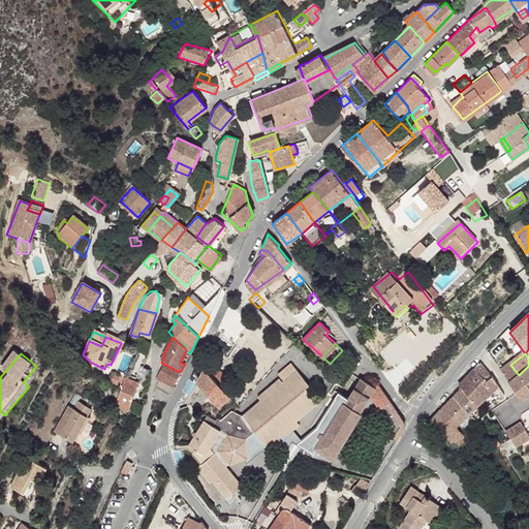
[(291,360),(280,371),(286,377),(299,366),(291,360)]
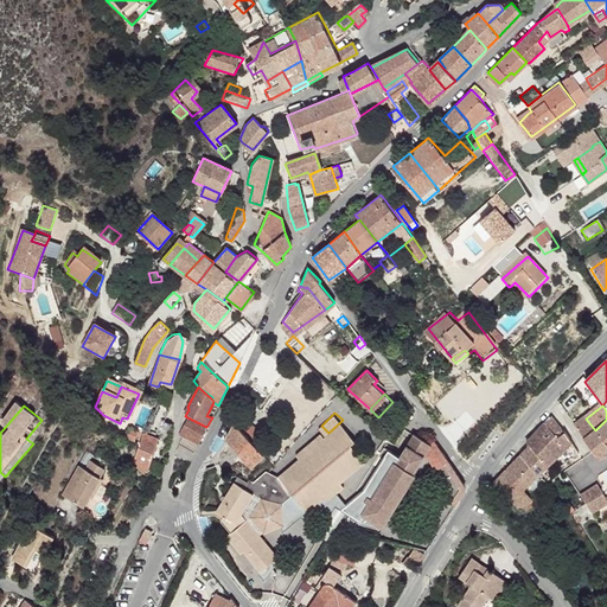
[(554,417),(529,443),(531,445),(551,465),(568,449),(575,459),(580,455),(567,433),(563,433),(554,417)]
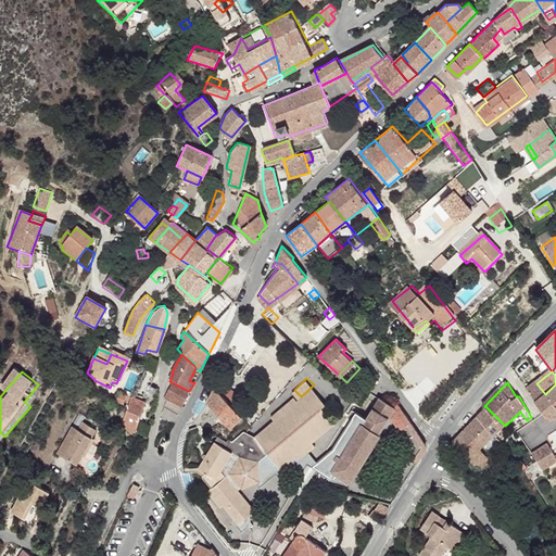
[(174,383),(165,400),(169,402),(181,407),(189,391),(174,383)]
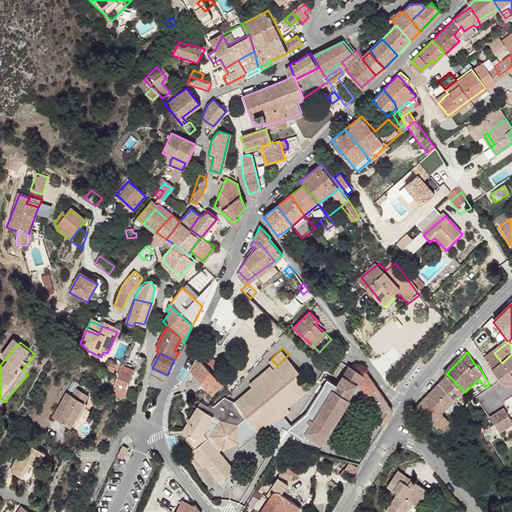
[(494,353),(484,360),(492,370),(507,388),(511,383),(511,375),(502,363),(494,353)]
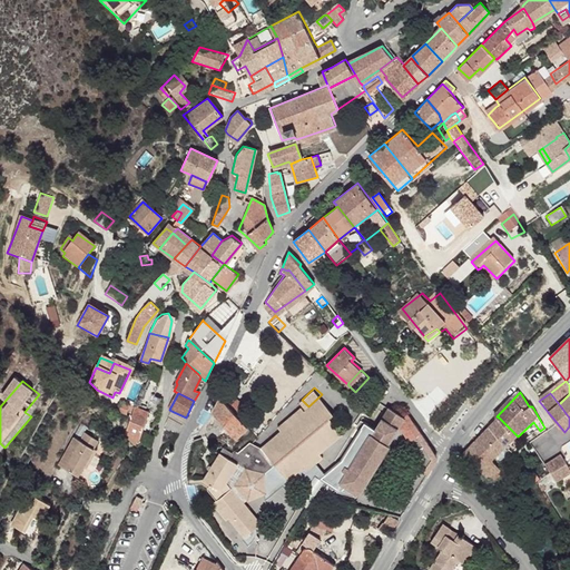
[(223,453),(207,481),(213,484),(213,488),(213,490),(213,493),(214,495),(223,505),(220,508),(237,524),(239,522),(258,541),(274,526),(257,507),(279,495),(277,474),(284,468),(297,480),(313,464),(316,468),(332,453),(327,449),(349,429),(333,412),(336,409),(322,394),(308,406),(307,409),(283,429),(286,432),(268,450),(254,442),(243,453),(237,450),(232,458),(223,453)]
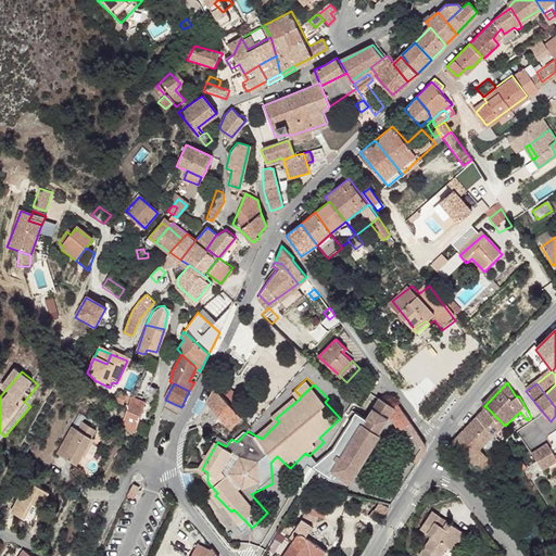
[(220,384),(216,389),(234,406),(242,399),(230,390),(228,391),(220,384)]
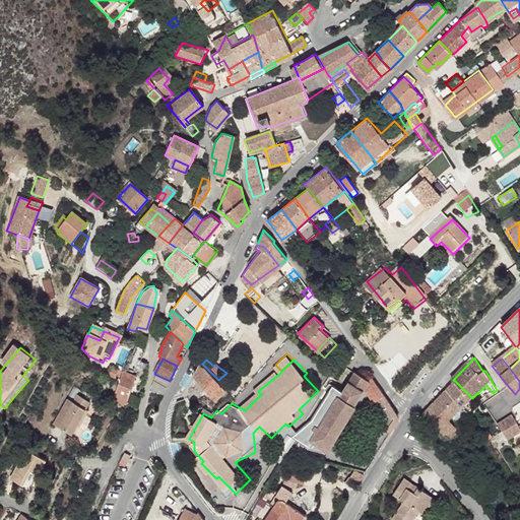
[(519,360),(510,369),(519,381),(519,360)]
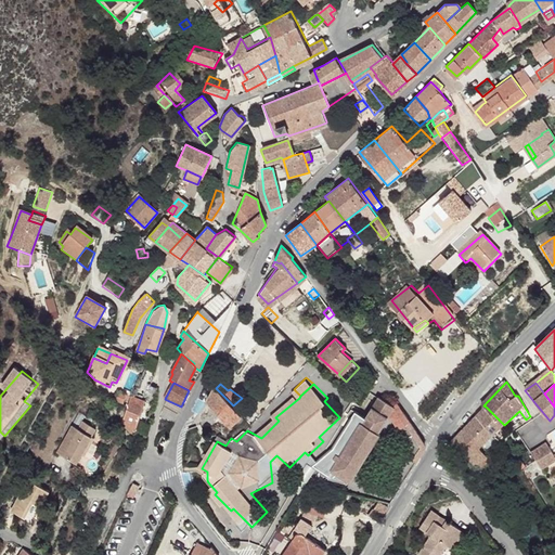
[(127,424),(125,426),(131,434),(137,428),(149,433),(151,425),(149,424),(152,416),(149,414),(157,388),(152,386),(149,385),(143,399),(143,401),(131,398),(124,423),(127,424)]
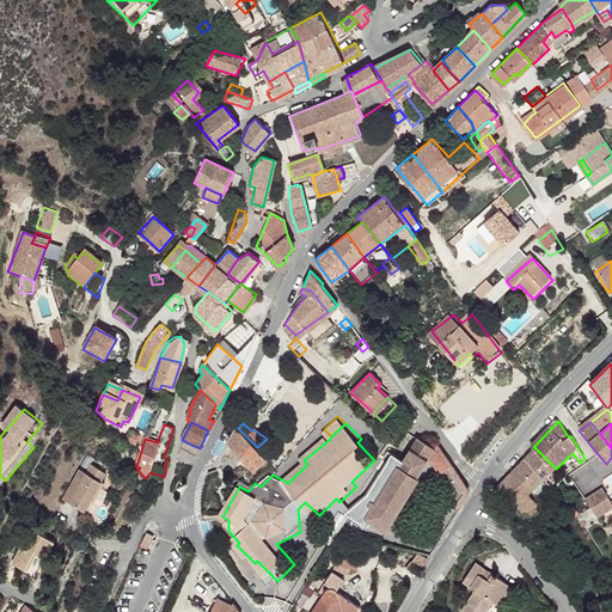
[(237,427),(227,442),(255,470),(267,457),(257,447),(238,428),(237,427)]
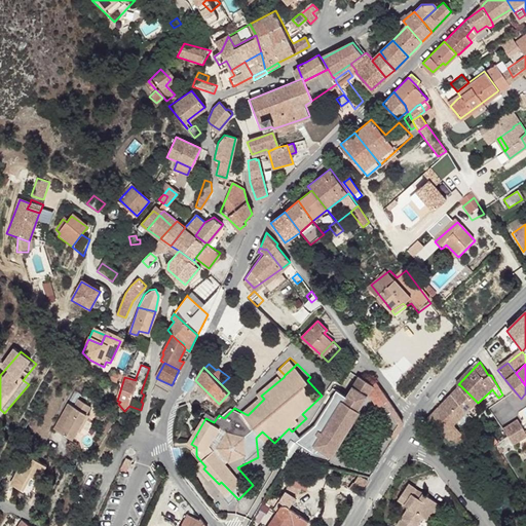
[(365,368),(358,375),(373,385),(375,381),(365,368)]
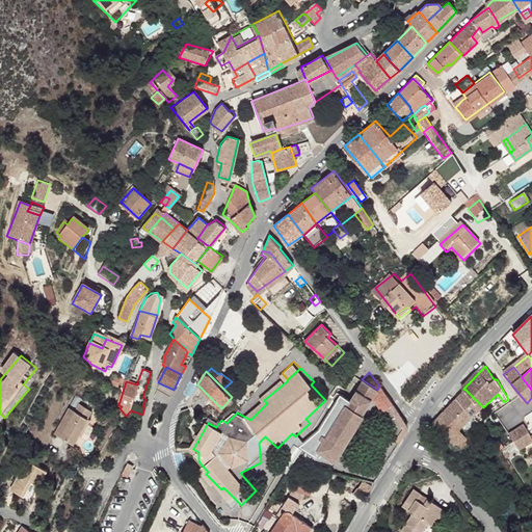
[(327,434),(313,458),(328,468),(343,445),(345,445),(364,416),(362,415),(371,399),(377,390),(362,379),(346,404),(344,404),(336,419),(327,415),(318,429),(327,434)]
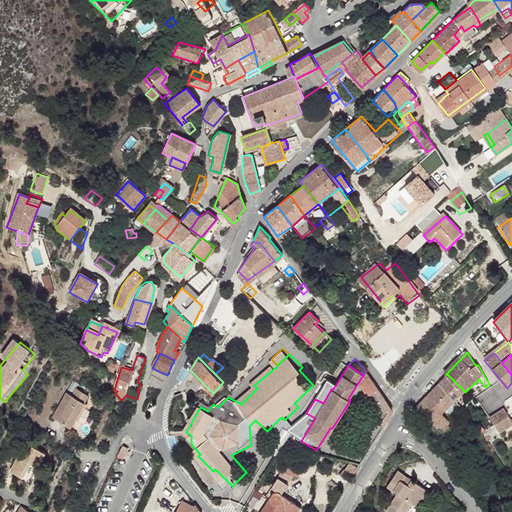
[(149,383),(160,389),(167,375),(156,370),(149,383)]
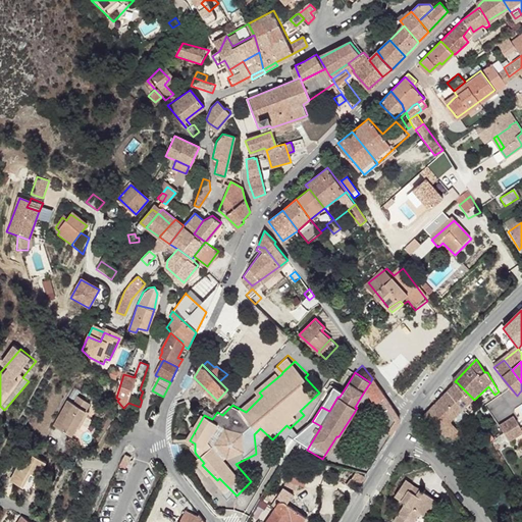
[(370,382),(364,392),(371,404),(378,399),(376,394),(380,390),(372,378),(370,382)]
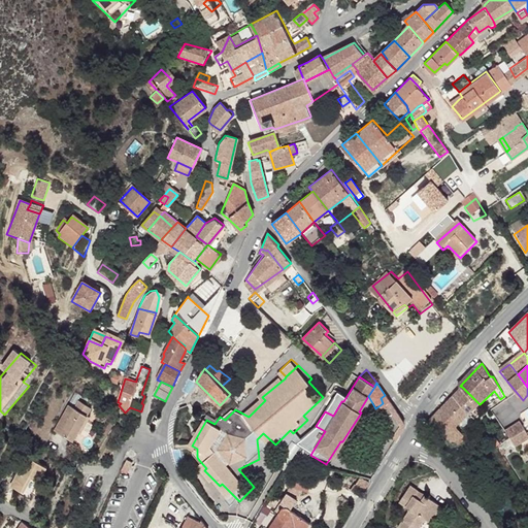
[(462,387),(453,397),(470,414),(480,404),(462,387)]
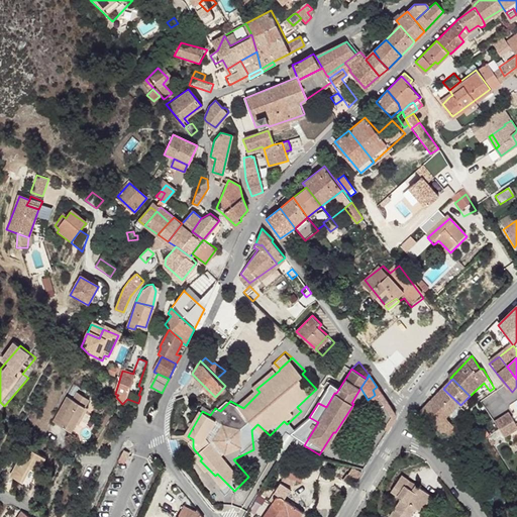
[(375,395),(368,400),(374,407),(371,410),(374,424),(369,428),(356,448),(356,453),(369,460),(394,418),(394,414),(394,411),(377,387),(373,390),(375,395)]
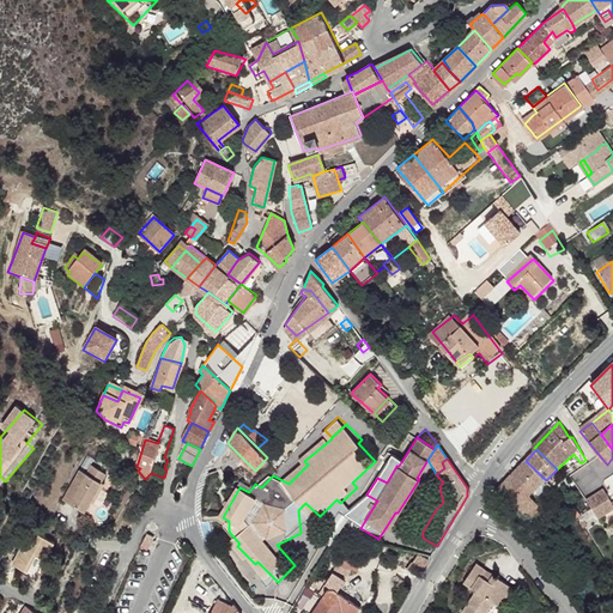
[(526,461),(508,479),(527,497),(546,480),(526,461)]
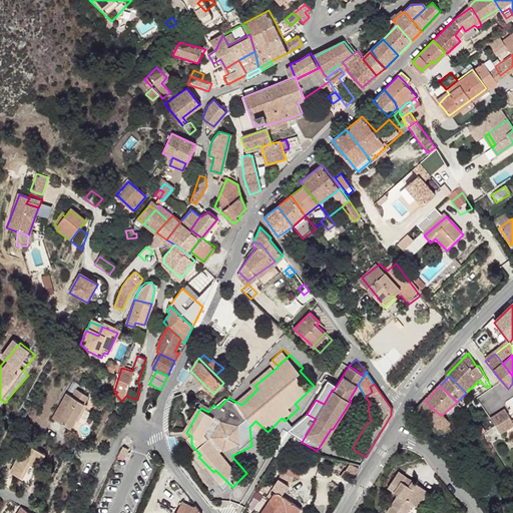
[(58,421),(74,432),(92,399),(84,394),(80,399),(74,396),(58,421)]
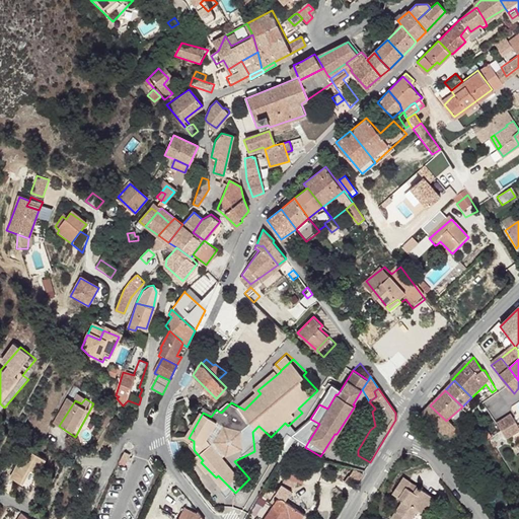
[(93,403),(75,437),(76,438),(81,430),(93,413),(97,405),(93,403)]
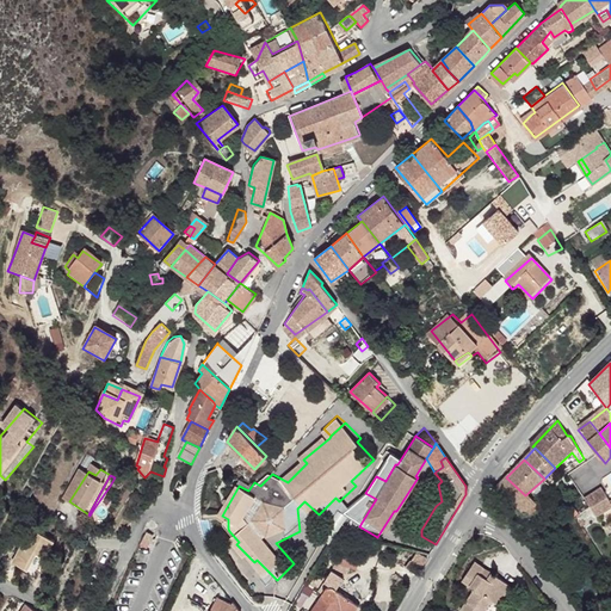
[(506,477),(497,486),(501,491),(528,524),(535,517),(535,516),(543,510),(532,500),(525,495),(506,477)]
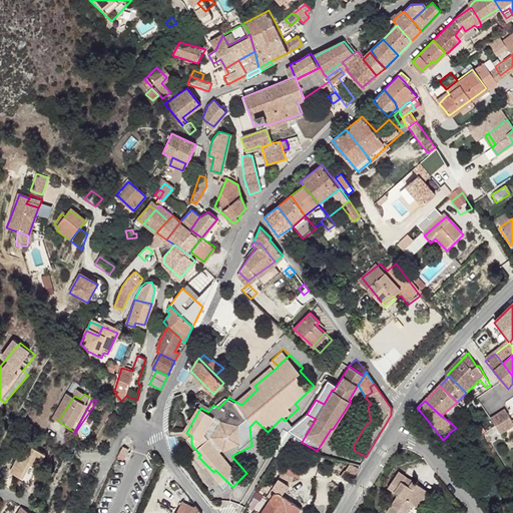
[(92,408),(80,425),(84,427),(94,410),(92,408)]
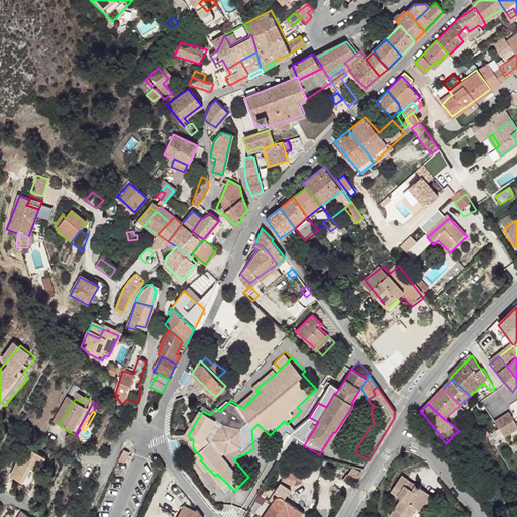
[(420,411),(414,418),(418,422),(424,415),(420,411)]
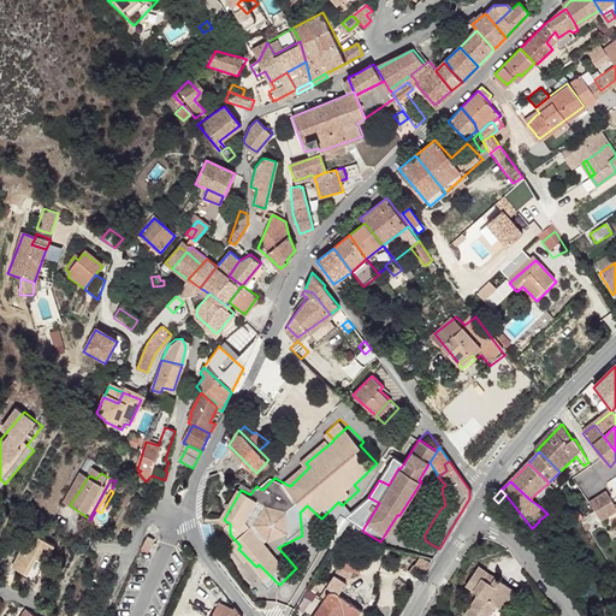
[(615,507),(609,495),(592,505),(596,511),(599,519),(603,523),(615,514),(615,507)]
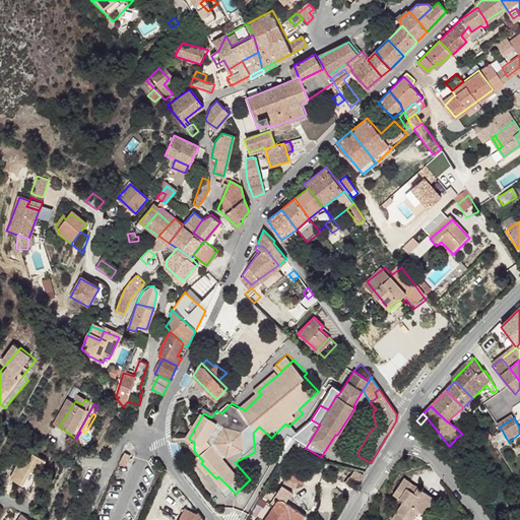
[(503,432),(491,440),(495,446),(506,438),(503,432)]
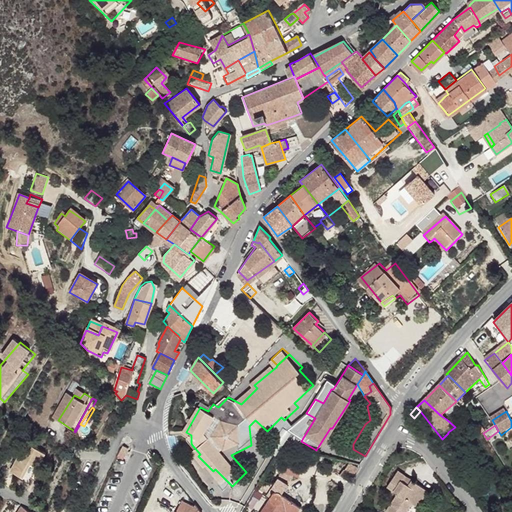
[(448,433),(442,439),(444,441),(459,430),(455,427),(448,432),(448,433)]
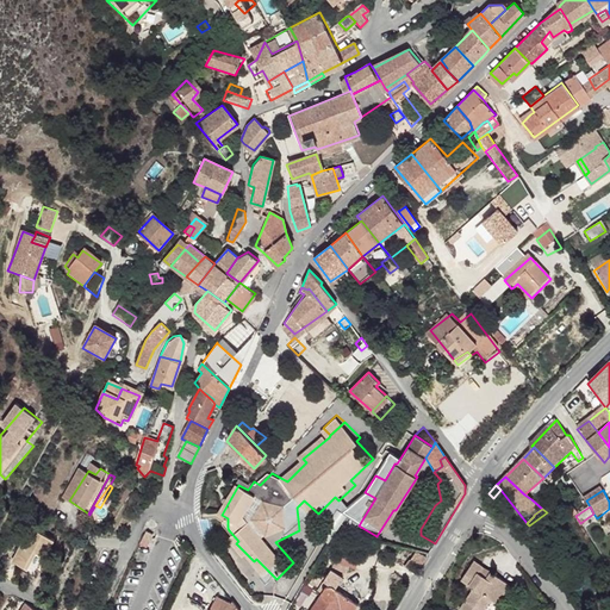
[(547,512),(529,526),(533,529),(549,515),(547,512)]
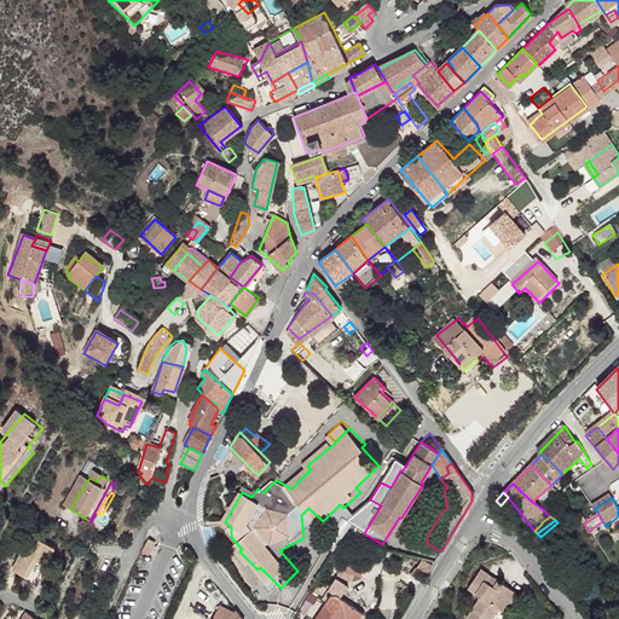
[(38,537),(18,570),(42,584),(62,550),(38,537)]
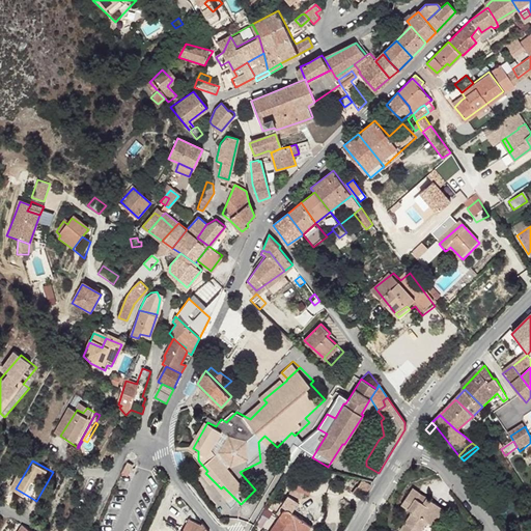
[(299,473),(292,483),(310,492),(315,481),(299,473)]
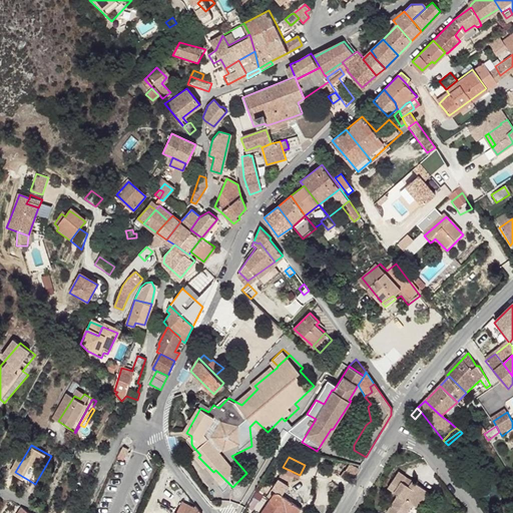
[(350,464),(345,473),(351,476),(353,478),(358,470),(350,464)]
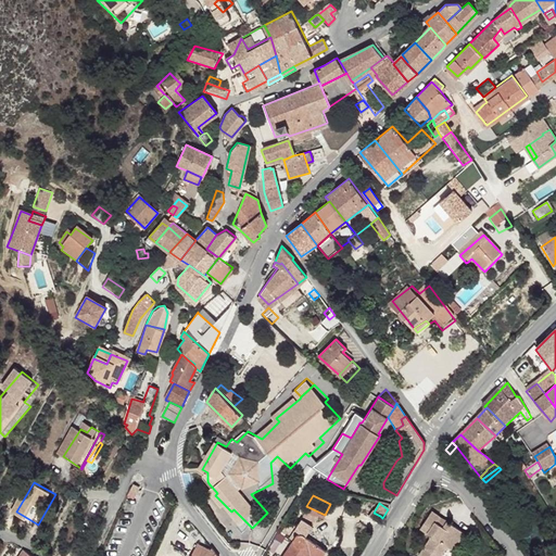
[(374,513),(369,519),(376,522),(380,516),(374,513)]
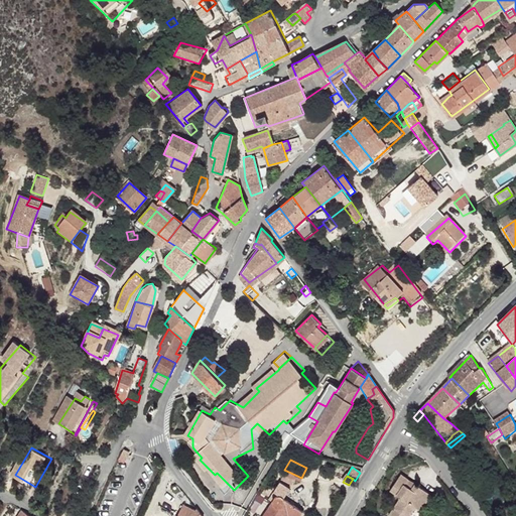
[(400,480),(389,496),(399,503),(390,515),(411,515),(413,512),(419,515),(431,498),(415,487),(411,492),(405,489),(408,485),(400,480)]
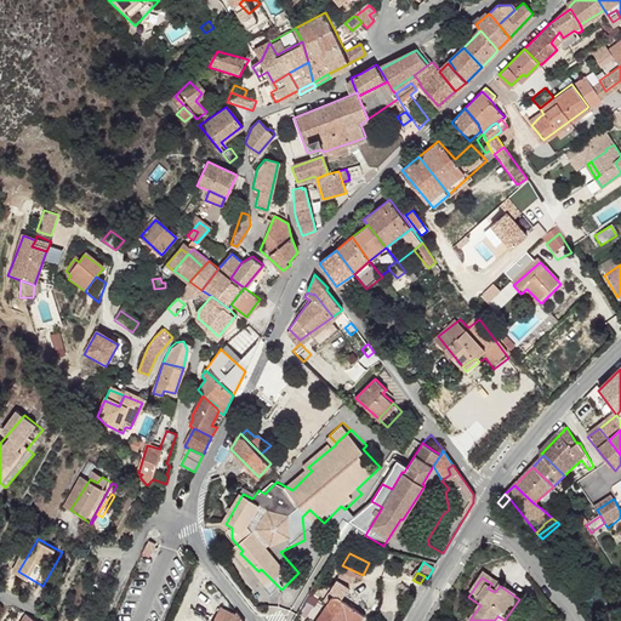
[(346,620),(348,619),(352,620),(360,620),(365,614),(340,598),(340,597),(337,594),(336,593),(334,593),(331,596),(330,598),(330,600),(317,620),(346,620)]
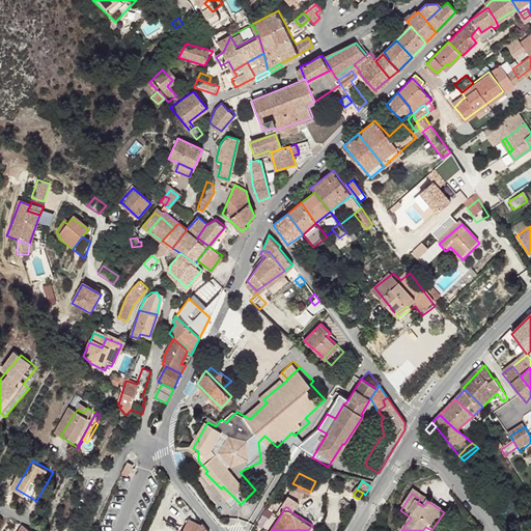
[(157,530),(187,530),(185,530),(162,520),(157,530)]
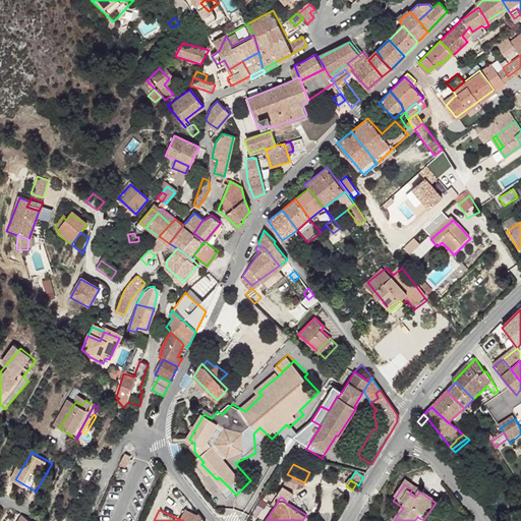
[(181,520),(183,520),(194,520),(197,515),(186,510),(181,520)]
